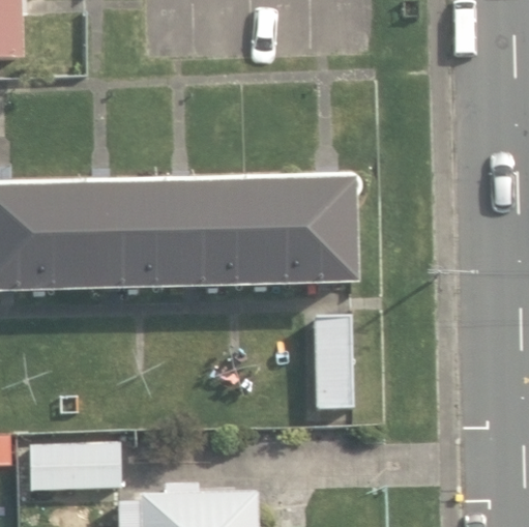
[(0,57),(22,57),(20,0),(0,0),(0,57)]
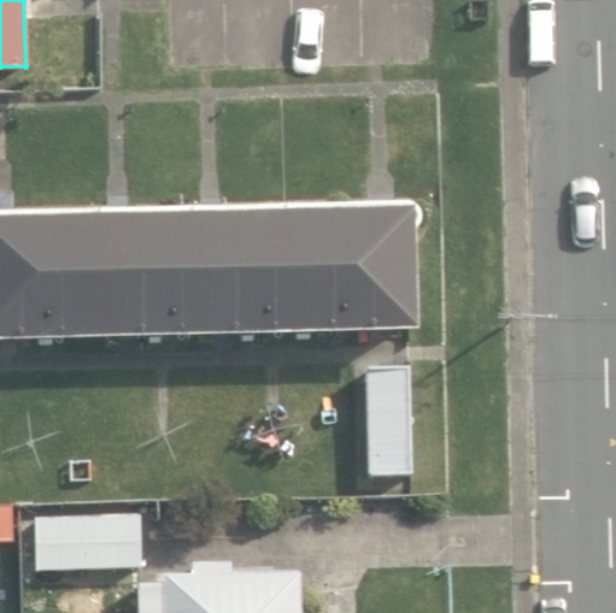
[(0,341),(414,328),(410,225),(414,223),(416,218),(416,213),(415,210),(411,206),(406,204),(403,204),(0,216),(0,341)]
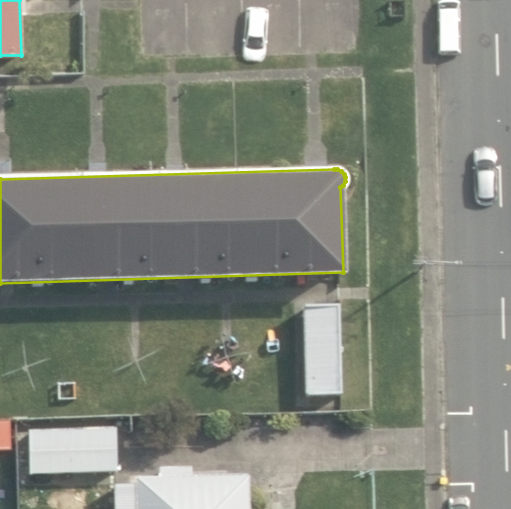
[(303,304),(305,393),(342,392),(339,303),(303,304)]
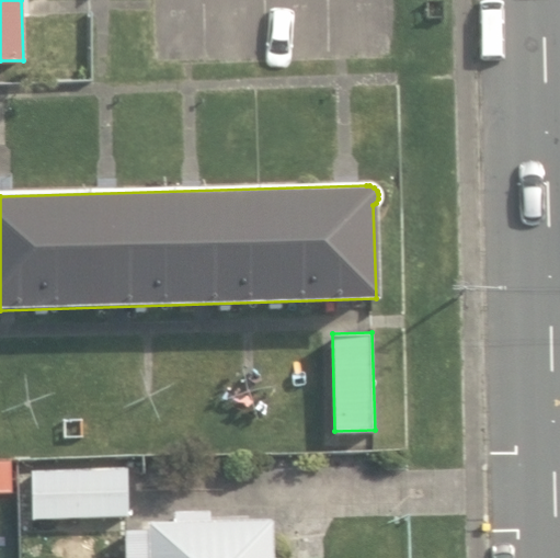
[(33,469),(35,519),(129,515),(128,466),(33,469)]
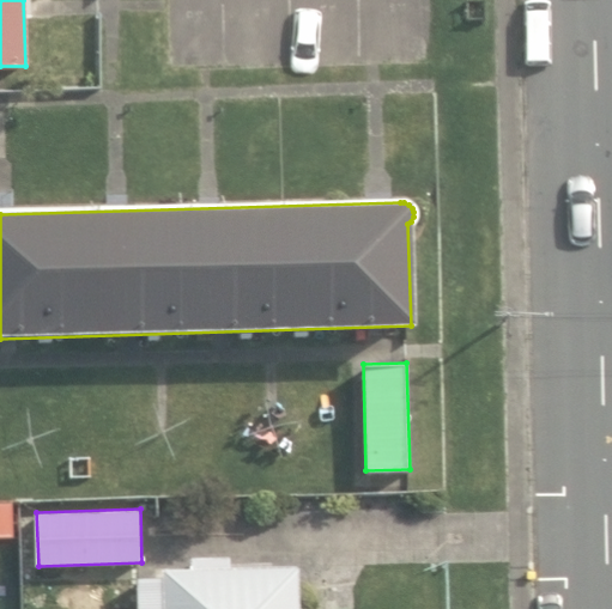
[(297,608),(297,565),(161,568),(162,577),(139,577),(139,608),(297,608)]
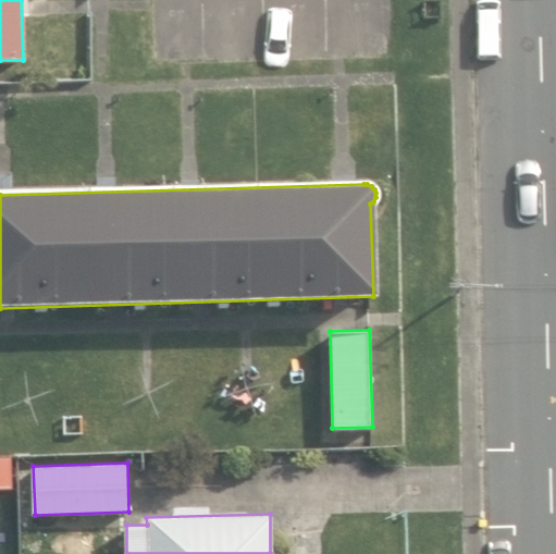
All buildings are outlined.
